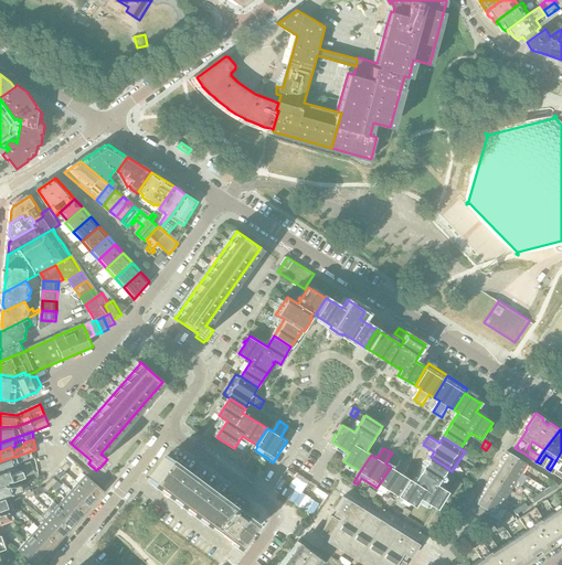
[(16,456),(0,461),(0,470),(38,457),(35,449),(16,457),(16,456)]
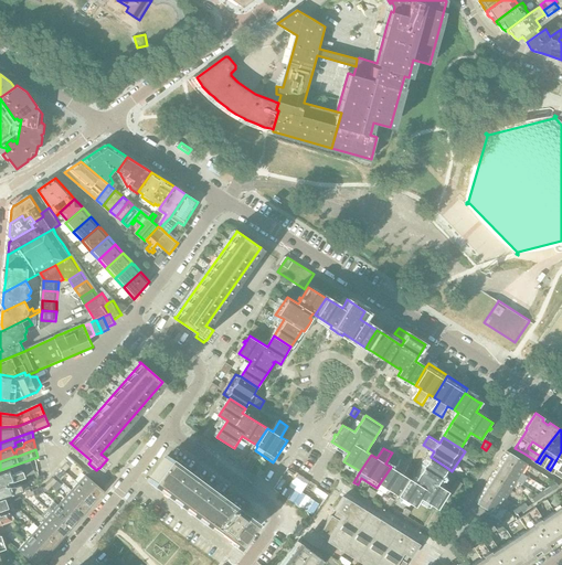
[(242,457),(233,450),(231,449),(228,454),(239,461),(242,457)]
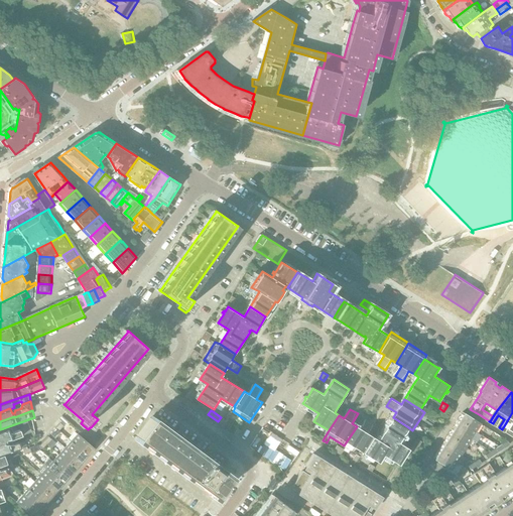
[(460,420),(479,432),(484,424),(467,413),(465,412),(464,414),(460,420)]
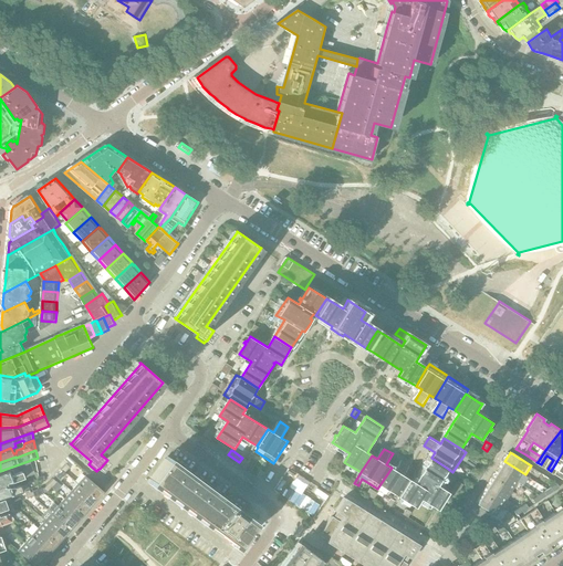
[(233,504),(170,457),(162,468),(153,480),(240,545),(257,522),(244,512),(244,511),(246,510),(252,509),(254,509),(253,504),(247,500),(241,495),(233,504)]
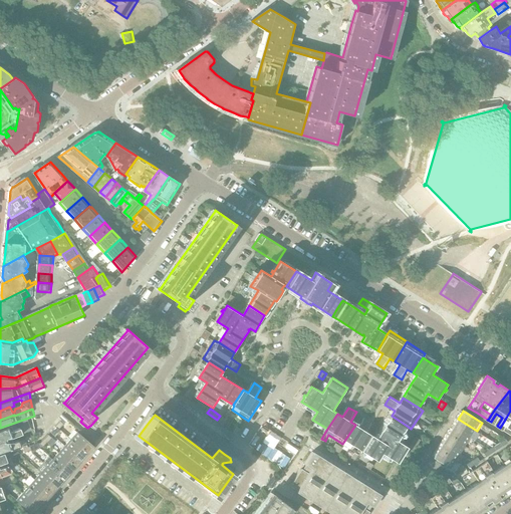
[(398,441),(407,426),(392,416),(382,430),(377,438),(372,436),(362,453),(377,462),(382,455),(398,464),(409,447),(398,441)]
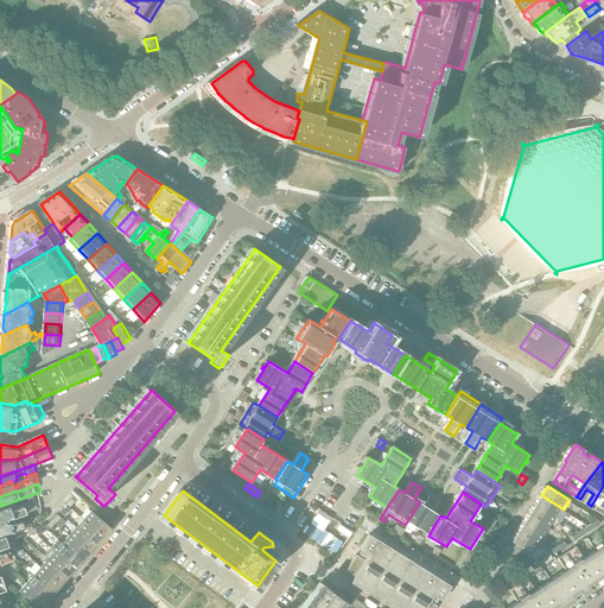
[(428,536),(440,515),(434,512),(442,500),(432,494),(426,506),(420,502),(405,525),(423,536),(418,543),(423,545),(428,536)]
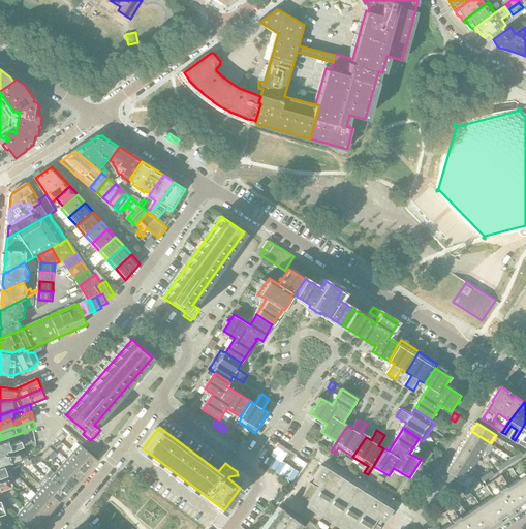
[(486,450),(491,443),(471,431),(467,438),(486,450)]
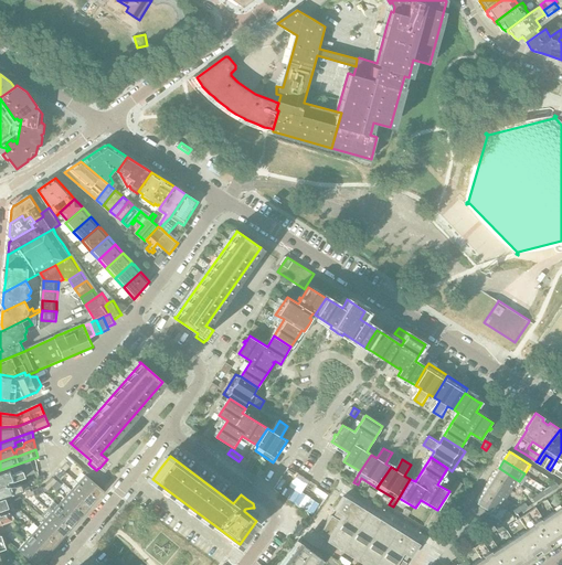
[(0,487),(14,482),(38,473),(33,461),(0,473),(0,487)]
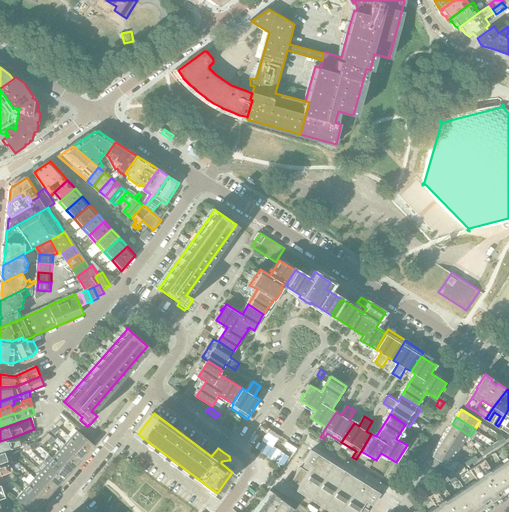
[(470,436),(452,424),(447,432),(465,444),(470,436)]
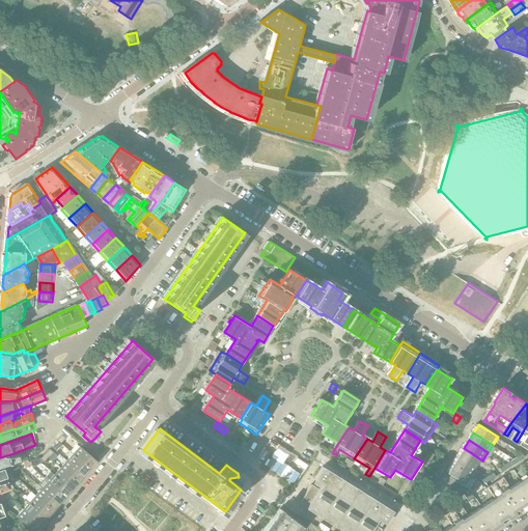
[(76,454),(92,469),(98,464),(99,462),(86,450),(89,448),(84,444),(82,447),(76,454)]
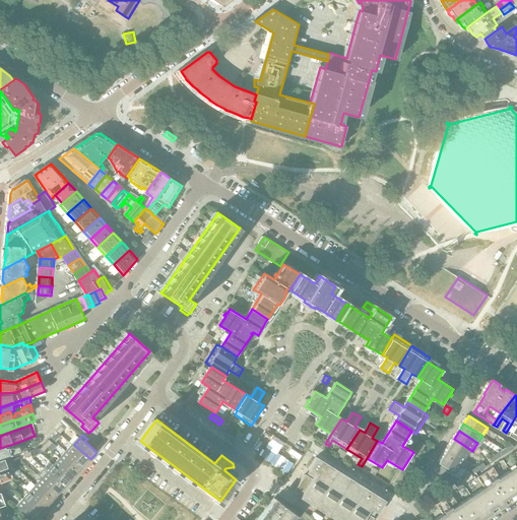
[(467,459),(472,451),(454,439),(449,447),(467,459)]
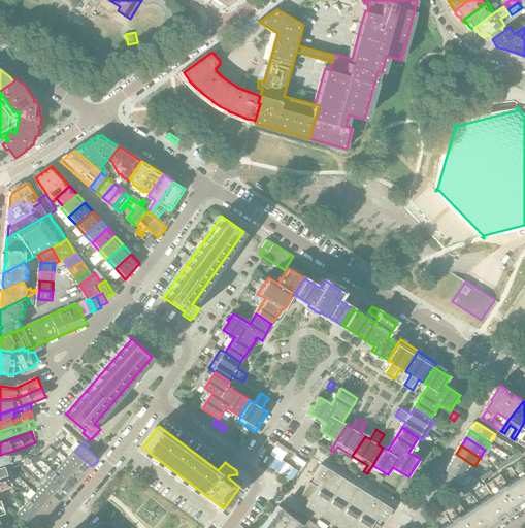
[(427,464),(434,453),(430,450),(423,461),(427,464)]
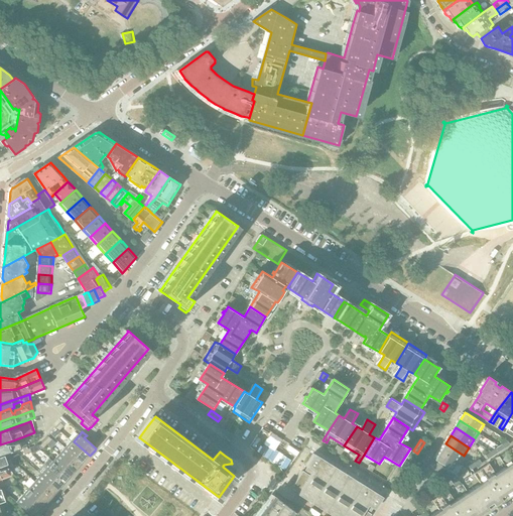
[(0,457),(5,456),(11,453),(23,448),(21,442),(14,444),(13,440),(0,444),(0,457)]
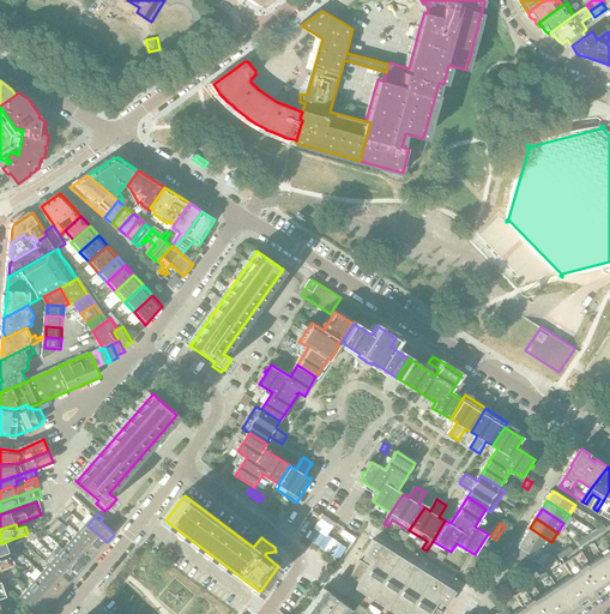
[(107,542),(88,525),(80,533),(100,551),(107,542)]
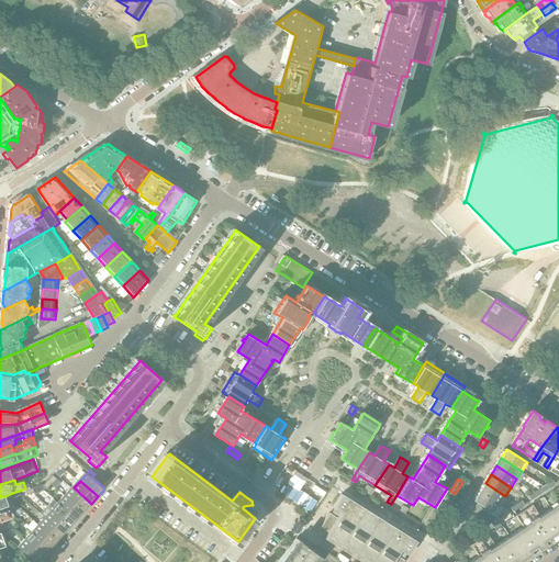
[(505,496),(485,483),(480,491),(501,504),(505,496)]
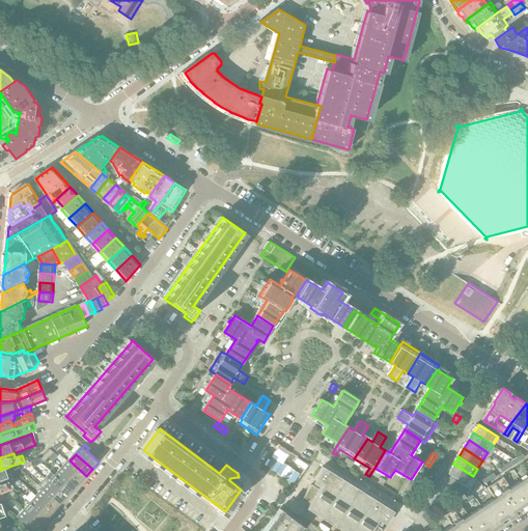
[(80,483),(86,476),(70,460),(63,468),(80,483)]
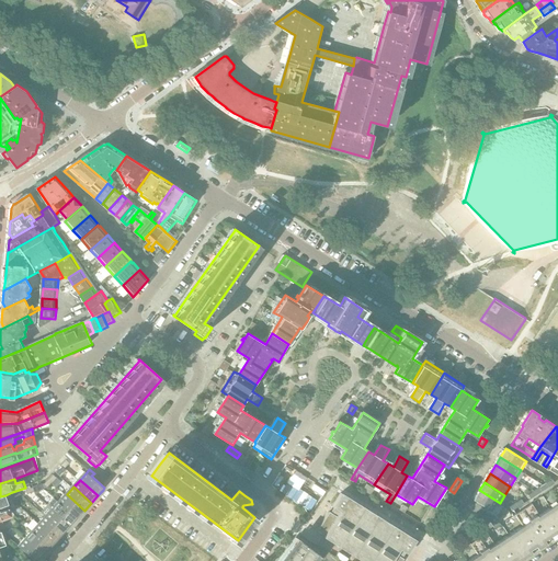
[(494,512),(500,503),(479,490),(475,497),(474,500),(485,506),(494,512)]
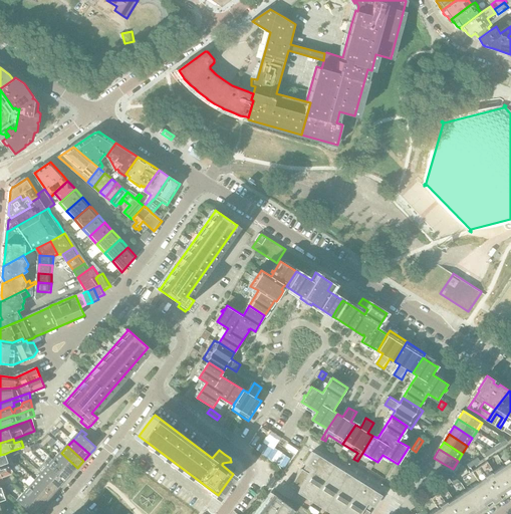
[(381,495),(360,482),(321,457),(320,458),(314,454),(315,453),(314,452),(307,465),(308,466),(305,471),(303,470),(297,480),(292,487),(299,491),(298,493),(332,513),(370,513),(371,512),(370,511),(373,507),(374,508),(382,496),(382,495),(381,495)]
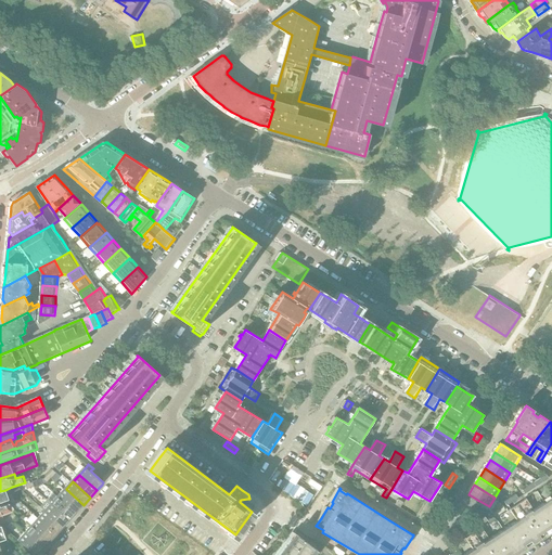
[(84,505),(66,489),(60,497),(77,512),(84,505)]
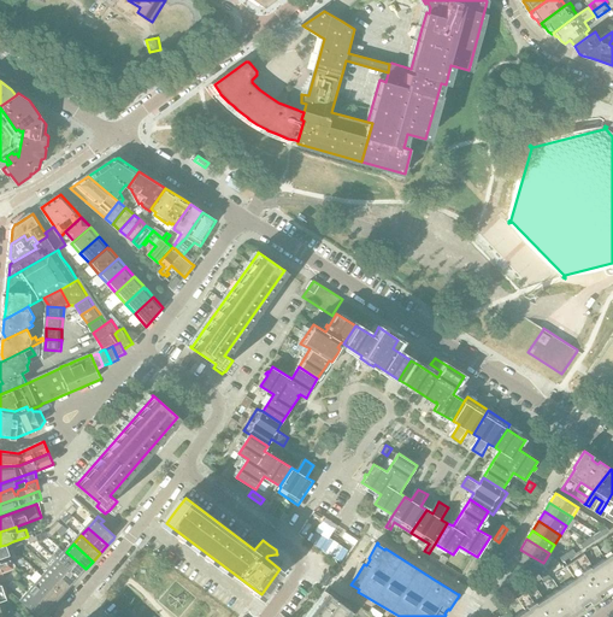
[(78,577),(86,569),(66,552),(59,559),(78,577)]
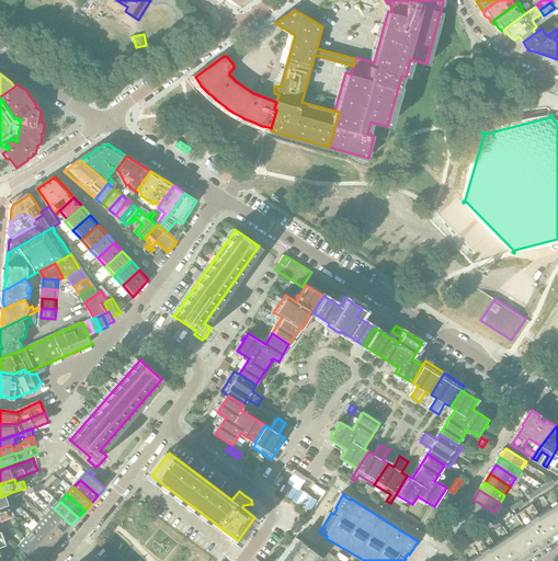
[(557,515),(553,508),(542,515),(535,504),(519,515),(519,514),(517,515),(525,526),(511,535),(525,557),(533,552),(532,550),(537,546),(538,548),(539,548),(538,546),(545,541),(546,544),(547,542),(546,540),(550,538),(551,540),(553,539),(551,537),(557,534),(557,515)]
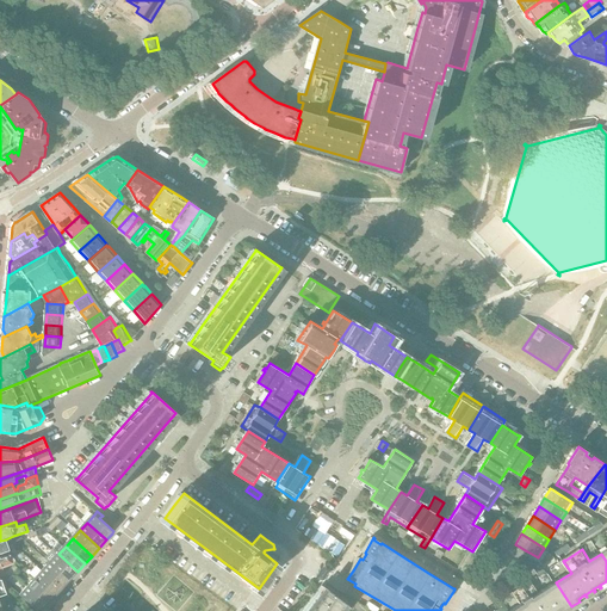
[(0,566),(13,562),(11,555),(10,550),(0,553),(0,566)]
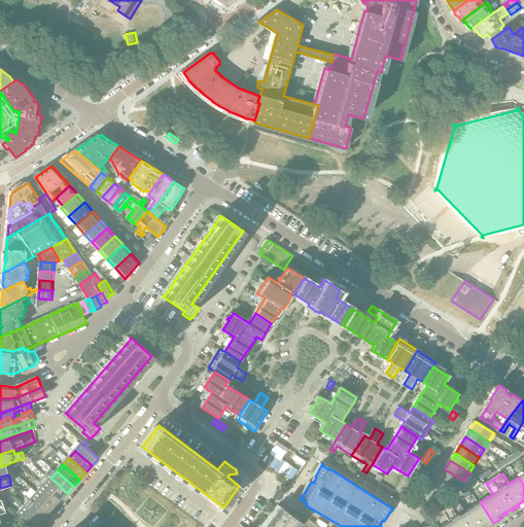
[(61,500),(67,493),(50,478),(44,485),(61,500)]
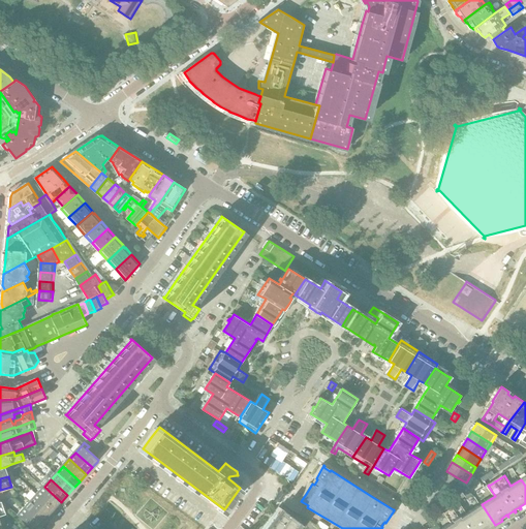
[(61,502),(44,487),(38,494),(55,508),(61,502)]
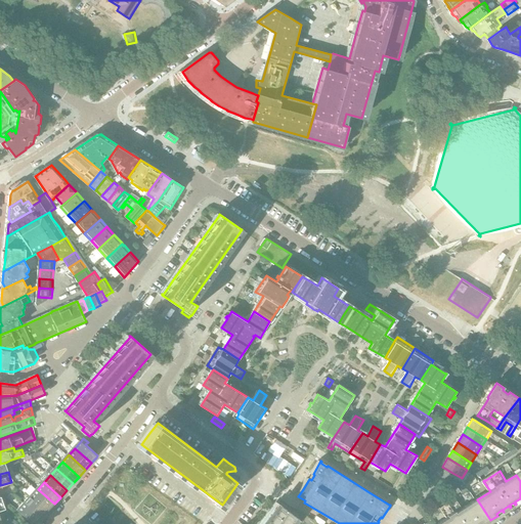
[(54,504),(38,489),(31,496),(48,512),(54,504)]
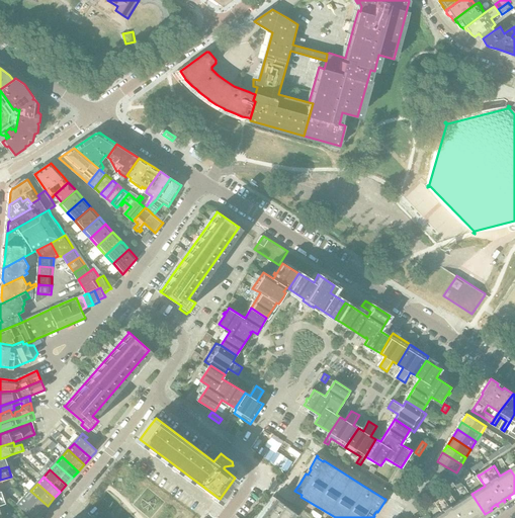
[(41,512),(48,506),(30,491),(25,497),(41,512)]
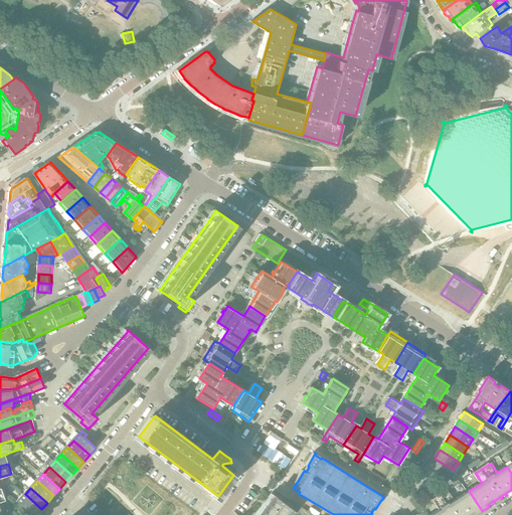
[(432,514),(472,514),(473,514),(476,514),(482,511),(469,491),(456,500),(450,490),(434,500),(441,510),(432,514)]
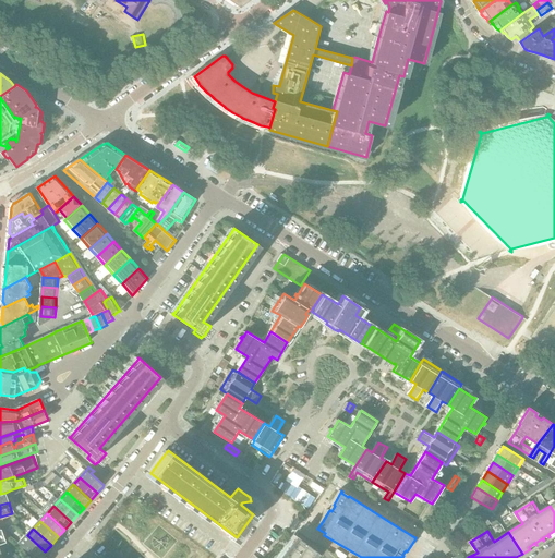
[(314,557),(320,553),(318,553),(322,548),(313,542),(310,546),(296,534),(277,557),(314,557)]
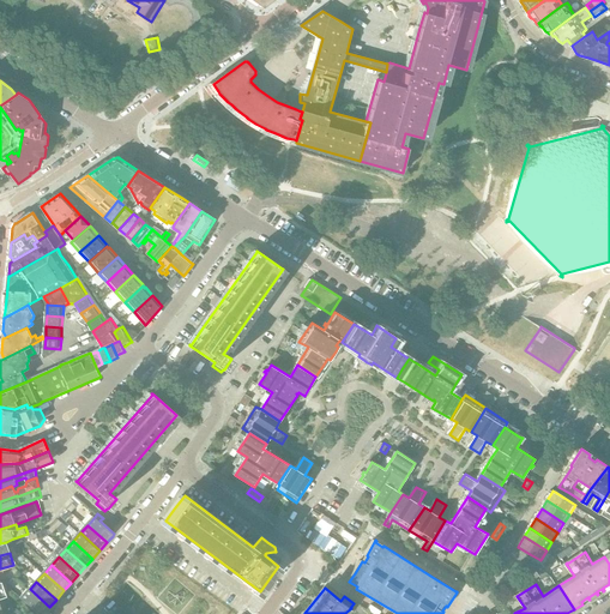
[(43,613),(49,607),(30,589),(22,599),(40,613),(42,613),(43,613)]
